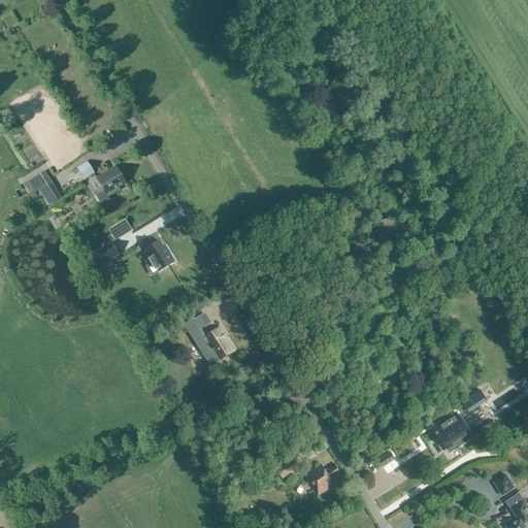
[(94,173),(87,162),(77,167),(85,178),(94,173)]
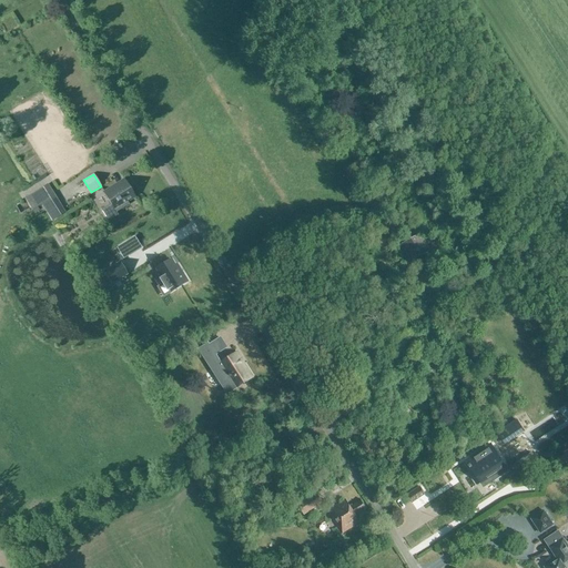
[(124,178),(104,190),(112,203),(117,210),(129,202),(128,200),(135,195),(124,178)]
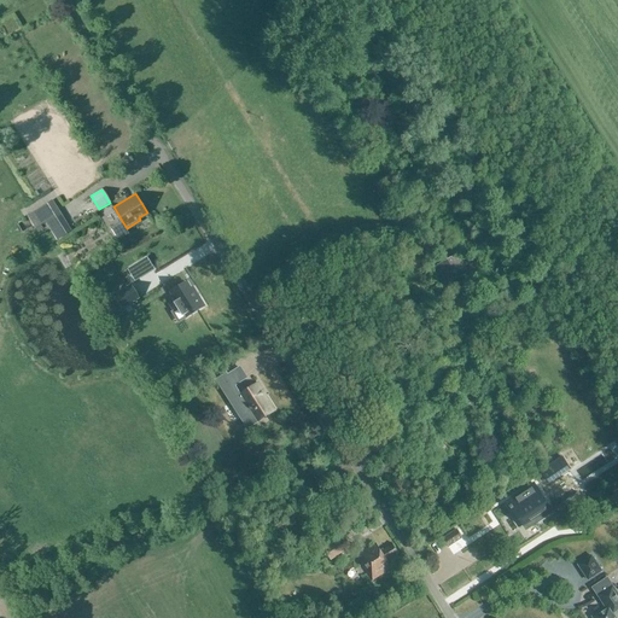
[(134,283),(140,279),(133,267),(127,270),(134,283)]
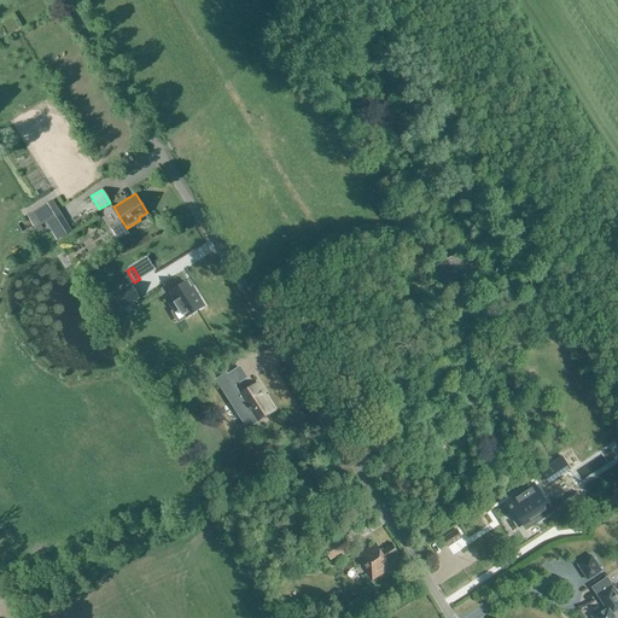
[(186,316),(204,305),(197,293),(194,295),(187,283),(172,292),(186,316)]
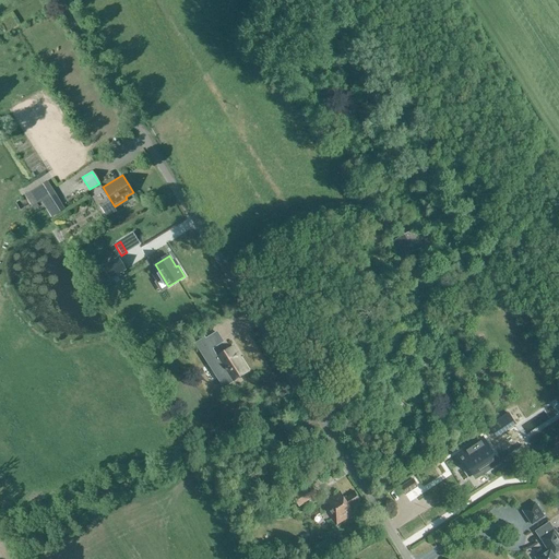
[(110,278),(125,270),(117,258),(103,266),(110,278)]
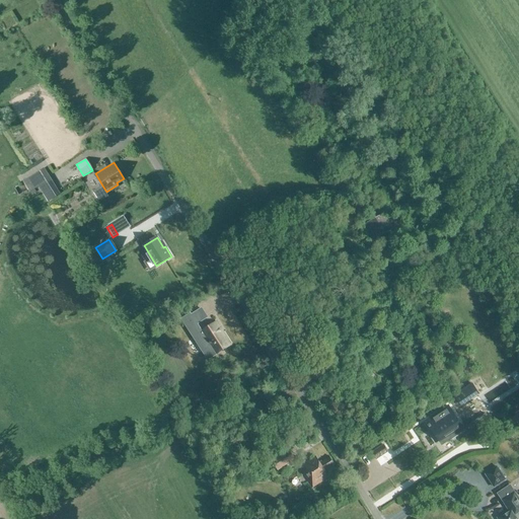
[(192,315),(182,321),(202,352),(211,345),(217,354),(230,346),(215,321),(202,330),(192,315)]
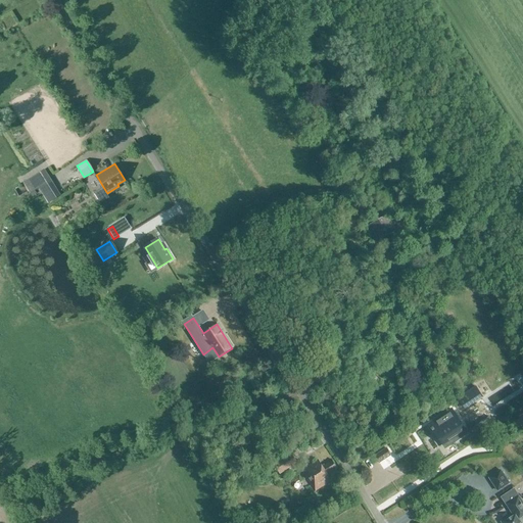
[(467,392),(458,398),(463,406),(472,399),(467,392)]
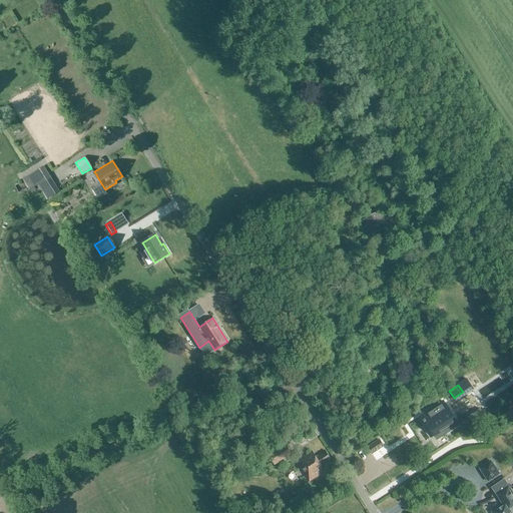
[(459,425),(443,401),(421,415),(431,431),(433,429),(439,438),(459,425)]
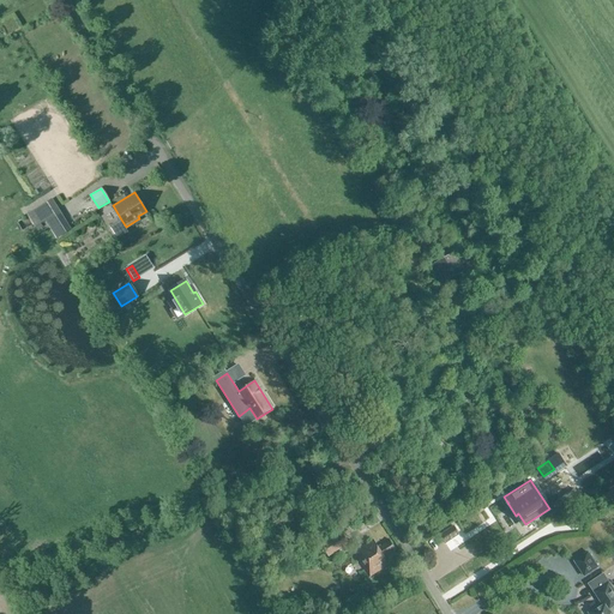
[(575,489),(553,504),(558,511),(579,497),(575,489)]
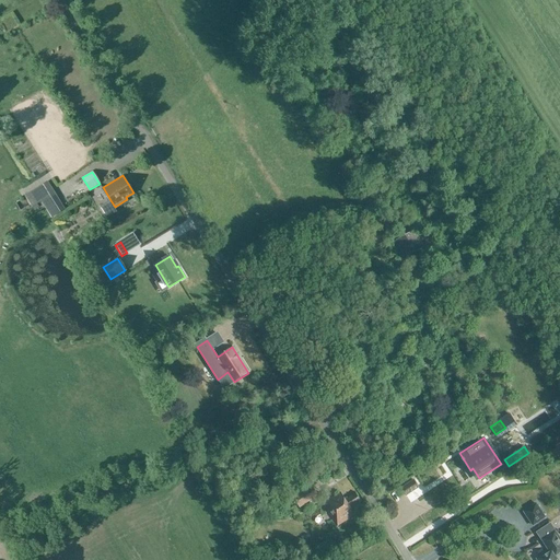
[(406,496),(419,487),(413,479),(401,488),(406,496)]
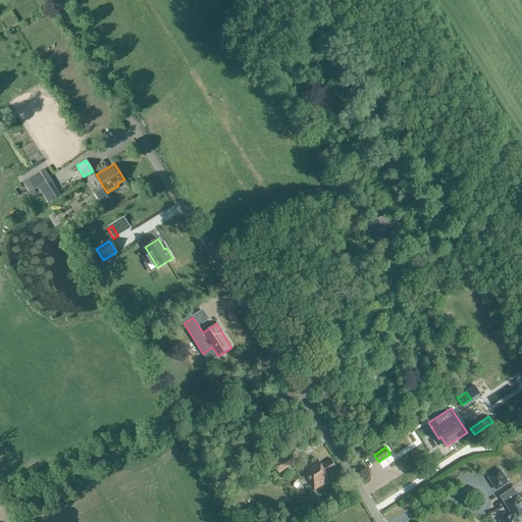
[(279,473),(297,461),(291,452),(273,463),(279,473)]
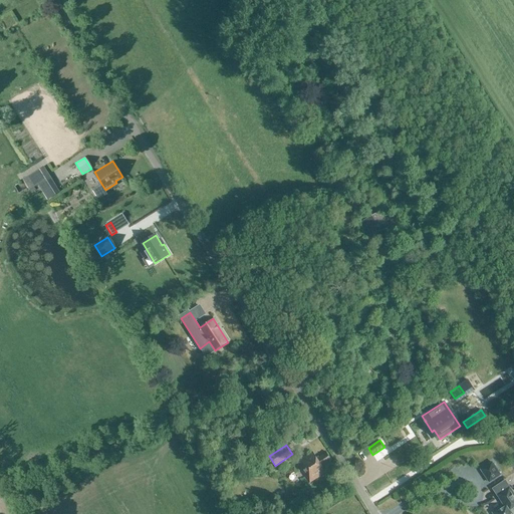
[(331,460),(326,453),(317,459),(313,452),(297,462),(310,482),(325,472),(323,468),(329,464),(328,462),(331,460)]
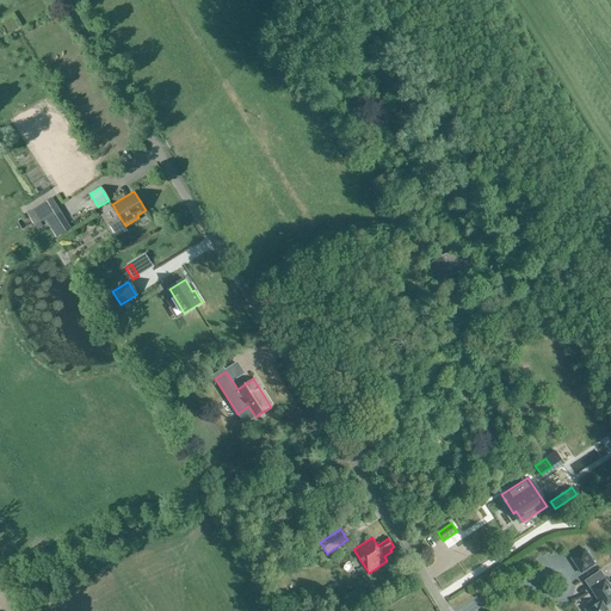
[(572,557),(581,573),(594,565),(585,549),(572,557)]
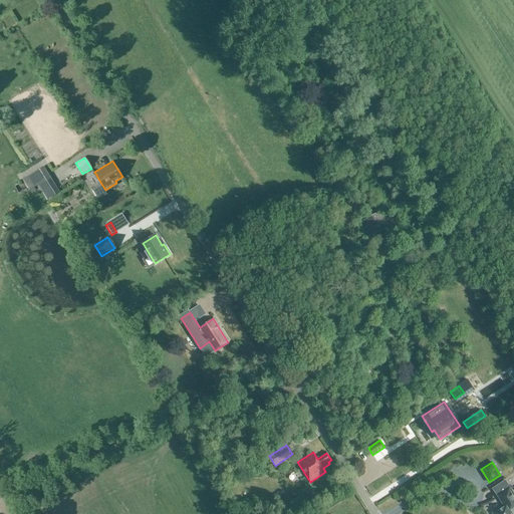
[(513,513),(513,494),(509,488),(498,495),(505,505),(493,512),(494,513),(513,513)]
